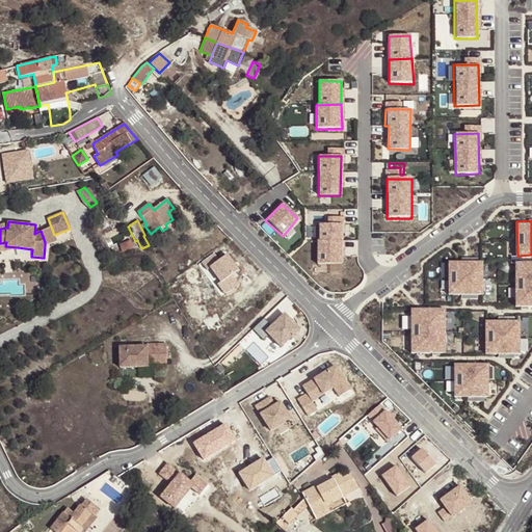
[(342,225),(319,225),(319,241),(315,241),(316,266),(342,266),(342,225)]
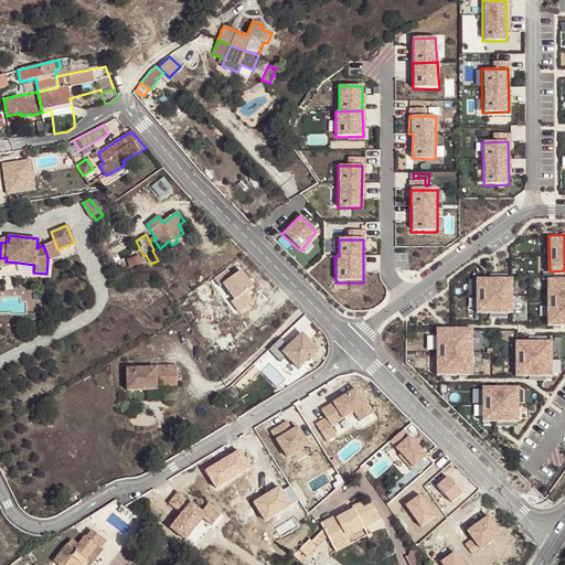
[(48,257),(48,260),(60,255),(57,249),(54,241),(43,245),(48,257)]
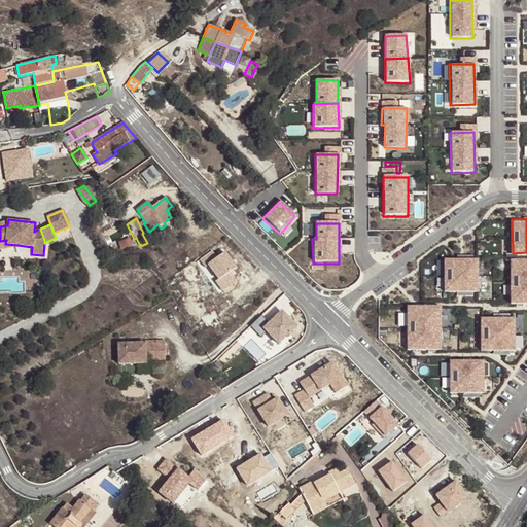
[(120,249),(132,246),(130,239),(118,242),(120,249)]
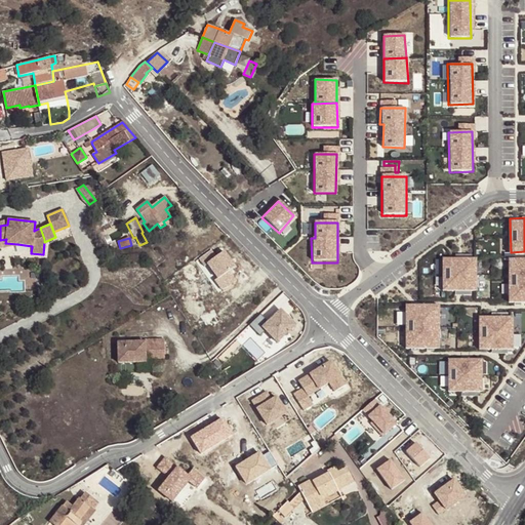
[(234,279),(229,271),(236,266),(226,251),(217,257),(213,250),(198,260),(218,290),(234,279)]
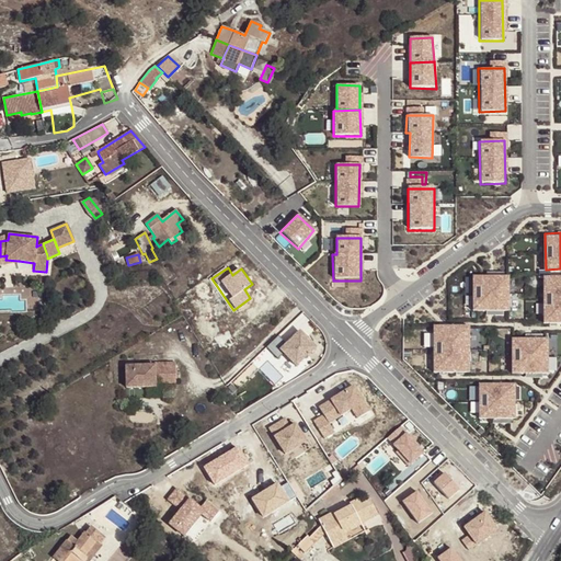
[(511,274),(473,274),(473,309),(511,309),(511,274)]
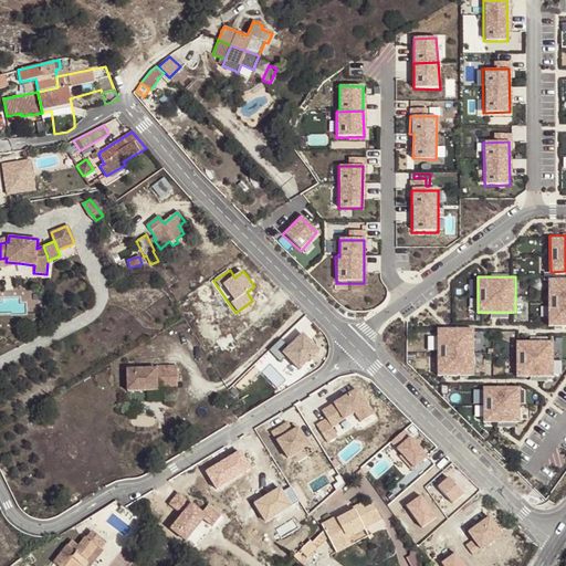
[(565,278),(551,278),(548,326),(565,326),(565,278)]
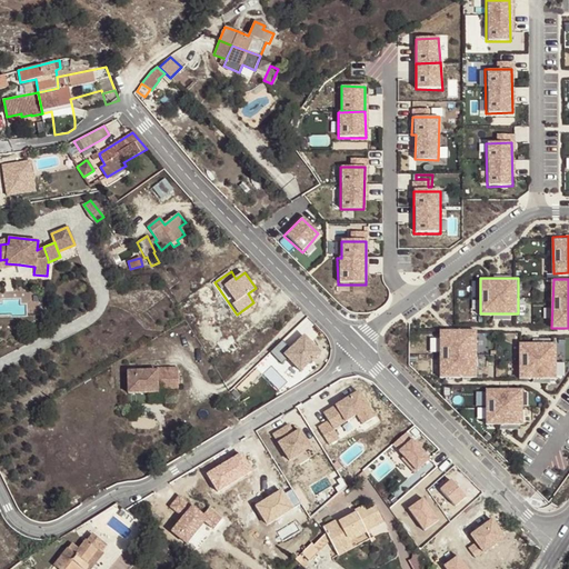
[(477,331),(440,331),(439,379),(477,380),(477,331)]
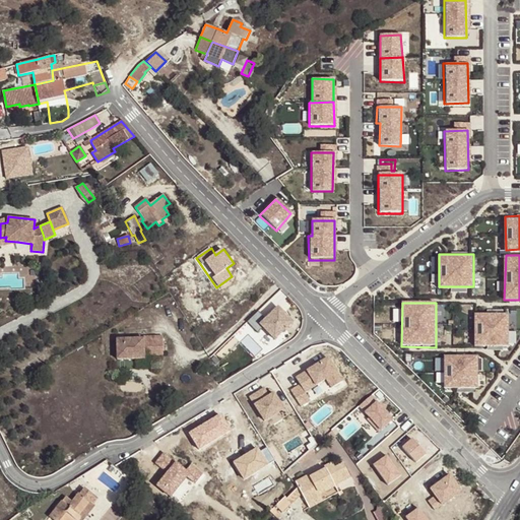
[(267,328),(261,322),(273,312),(267,305),(250,321),(262,333),(267,328)]
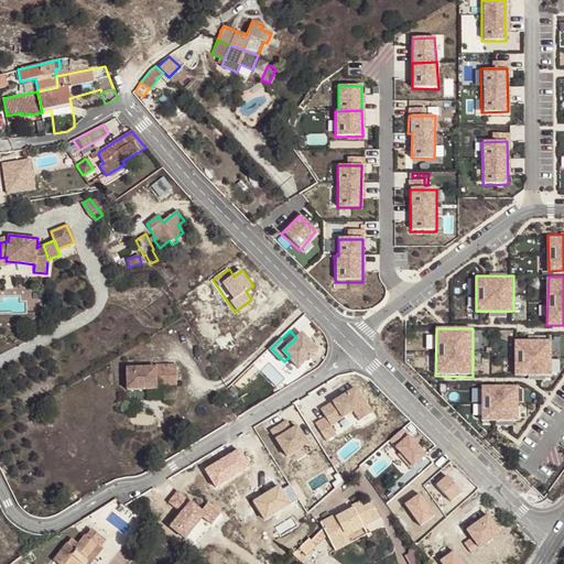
[(306,331),(285,351),(302,369),(323,348),(306,331)]
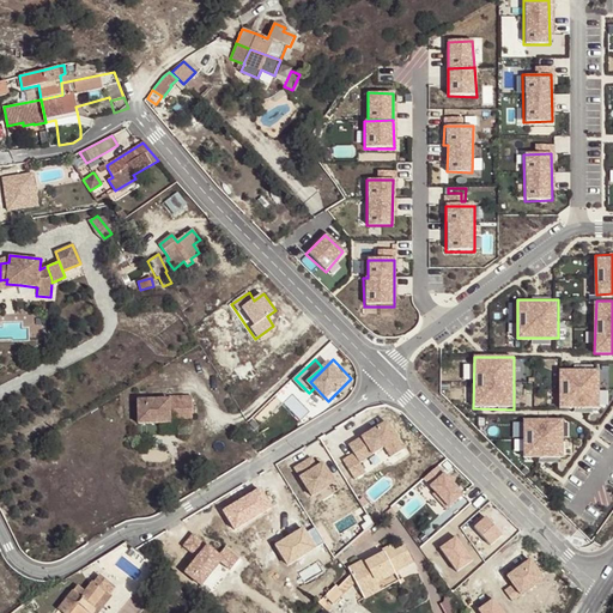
[(599,371),(557,371),(558,411),(599,410),(599,371)]
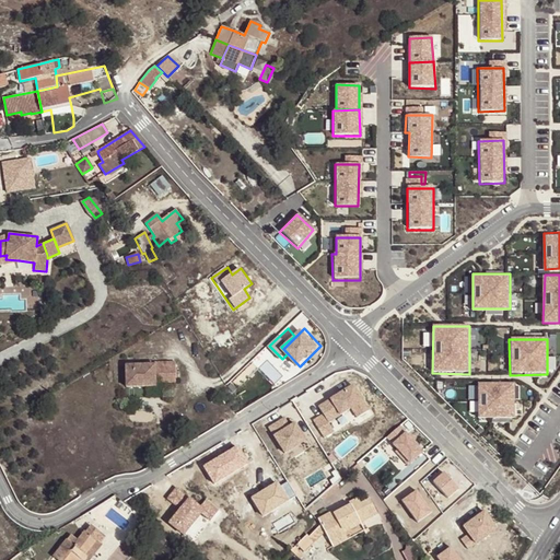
[(175,382),(175,362),(155,362),(155,365),(126,365),(126,386),(155,386),(155,382),(155,380),(161,380),(161,382),(175,382)]
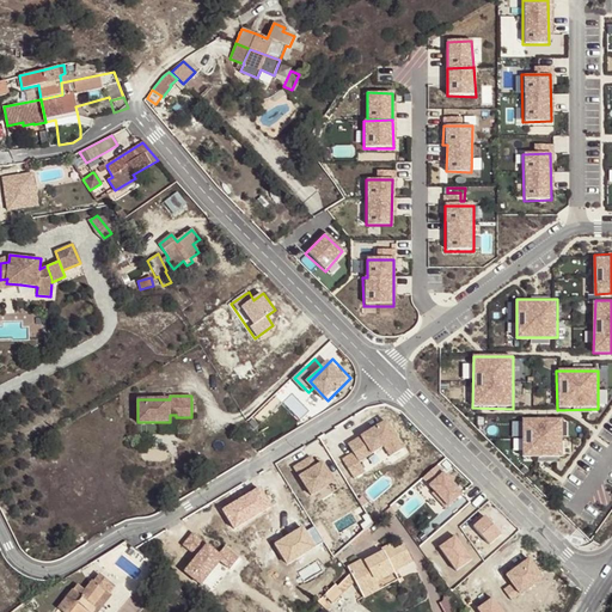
[(360,461),(387,450),(391,457),(407,450),(393,420),(350,440),(360,461)]
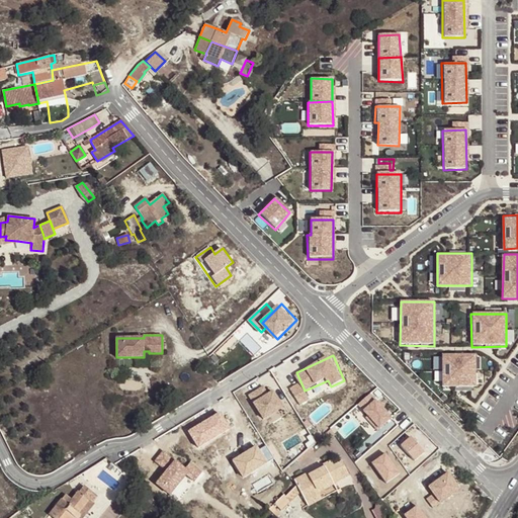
[(473,355),(441,355),(440,387),(473,387),(473,355)]
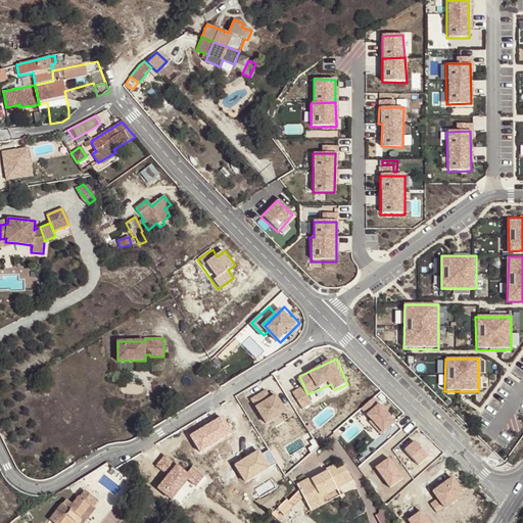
[(254,395),(266,426),(290,417),(281,392),(271,396),(269,390),(254,395)]
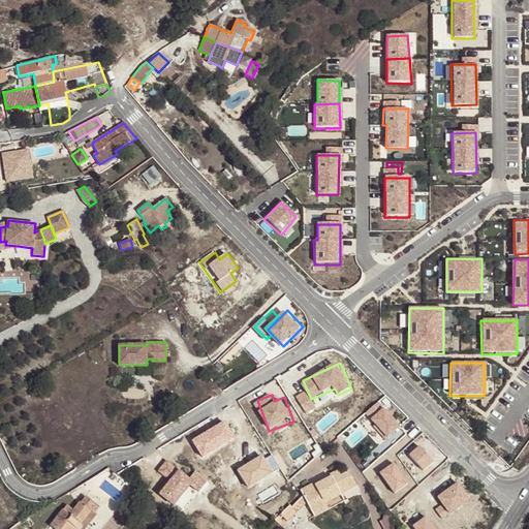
[(399,427),(382,408),(369,421),(386,439),(399,427)]
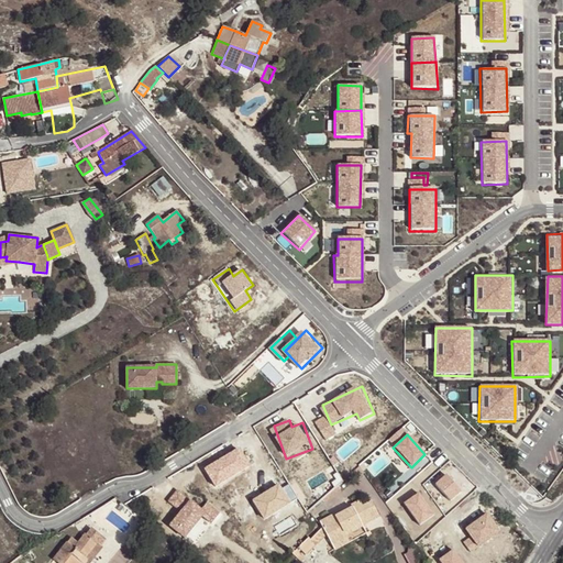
[(363,472),(360,466),(353,472),(357,477),(363,472)]
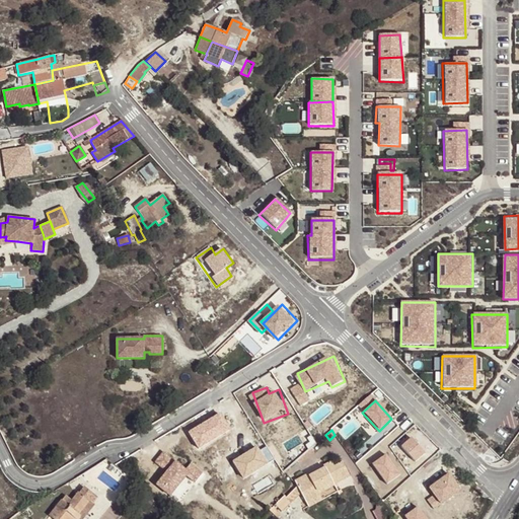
[(420,461),(429,451),(413,437),(404,447),(420,461)]
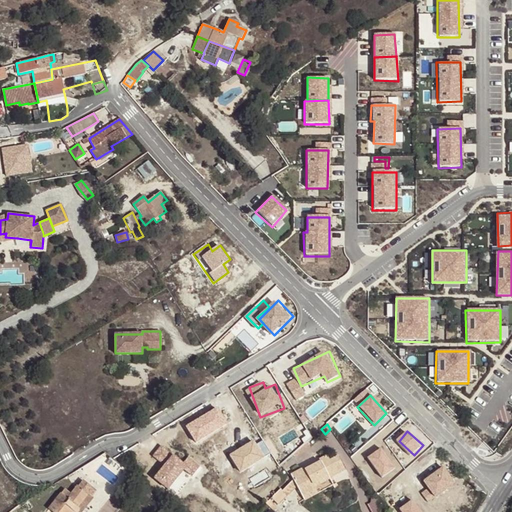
[(190,457),(185,462),(163,445),(155,455),(168,464),(157,478),(172,489),(189,466),(195,470),(199,464),(190,457)]
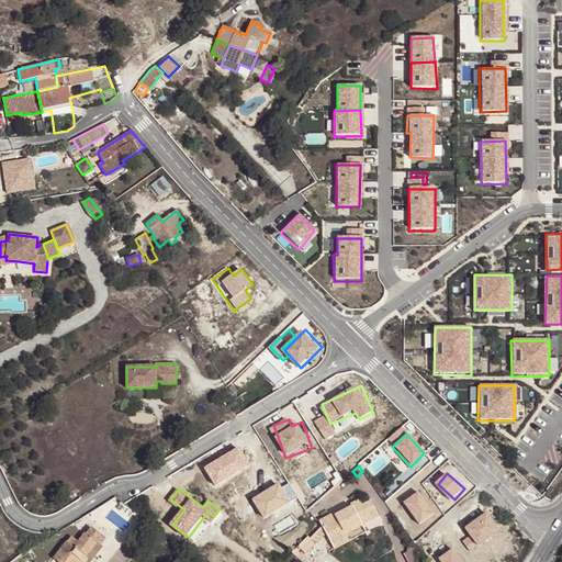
[(379,516),(371,501),(362,505),(359,499),(351,504),(352,506),(339,513),(335,515),(334,513),(319,520),(333,547),(348,538),(345,534),(344,530),(360,523),(361,525),(379,516)]
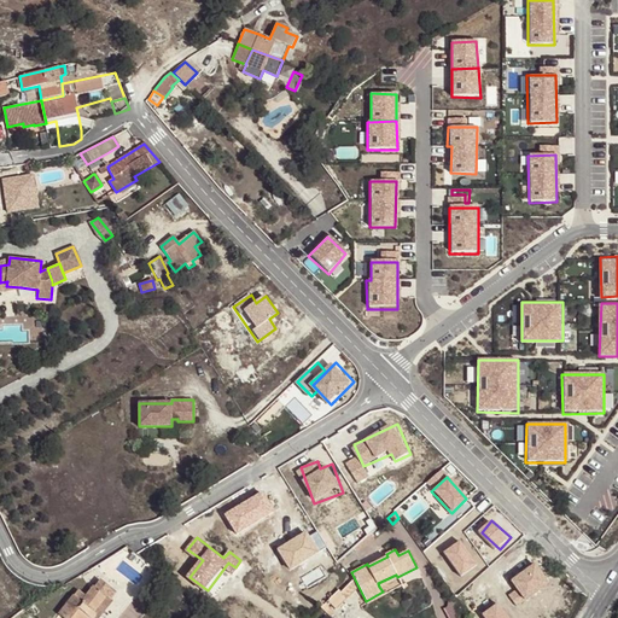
[(170,581),(163,575),(158,579),(165,586),(170,581)]
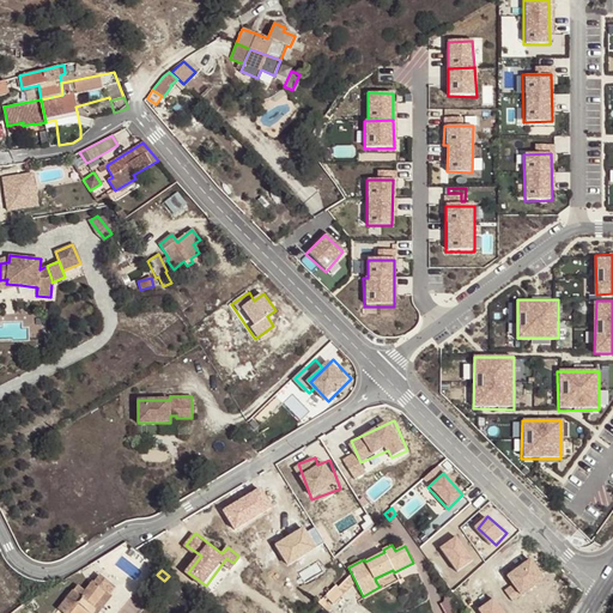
[(376,582),(394,572),(393,570),(375,578),(376,582)]
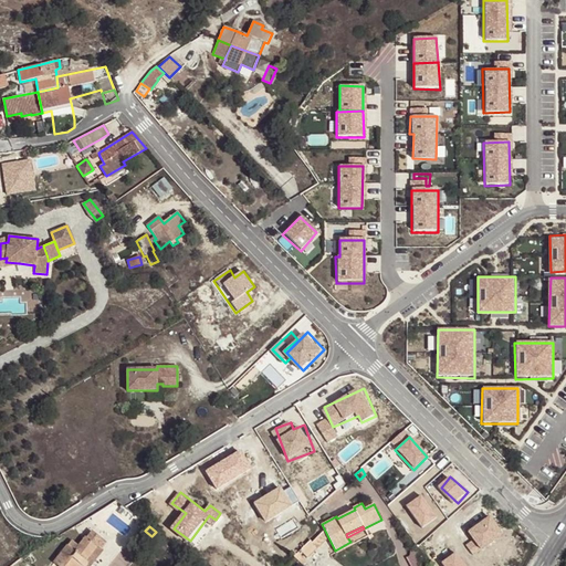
[(54,563),(58,565),(86,565),(87,565),(88,564),(88,563),(85,561),(96,546),(101,549),(106,542),(92,532),(86,538),(85,537),(77,546),(71,541),(54,563)]
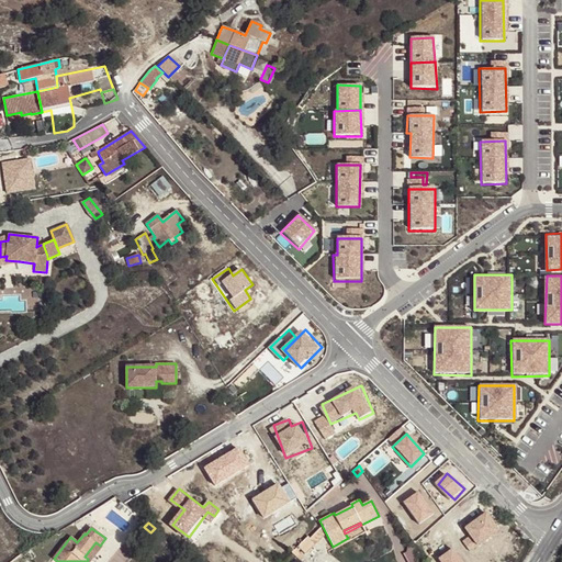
[(307,537),(298,547),(305,554),(315,543),(307,537)]
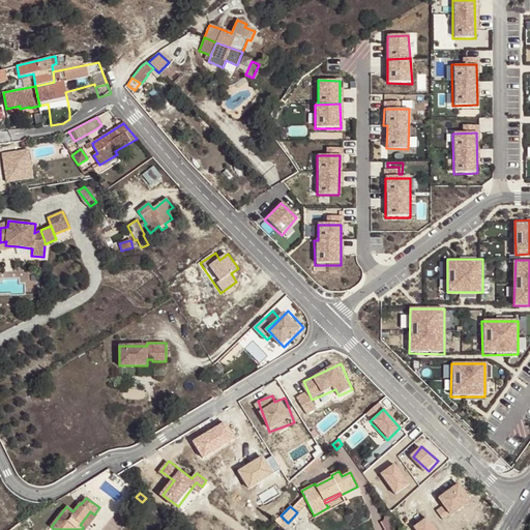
[(330,512),(328,507),(314,516),(316,520),(330,512)]
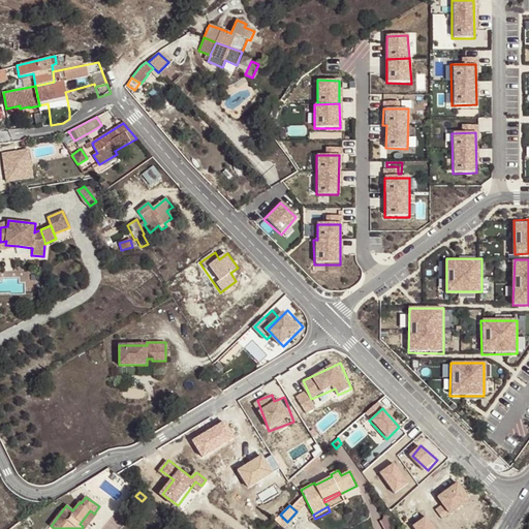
[(83,528),(95,515),(94,514),(90,510),(80,524),(83,526),(83,527),(82,528),(81,528),(83,528)]
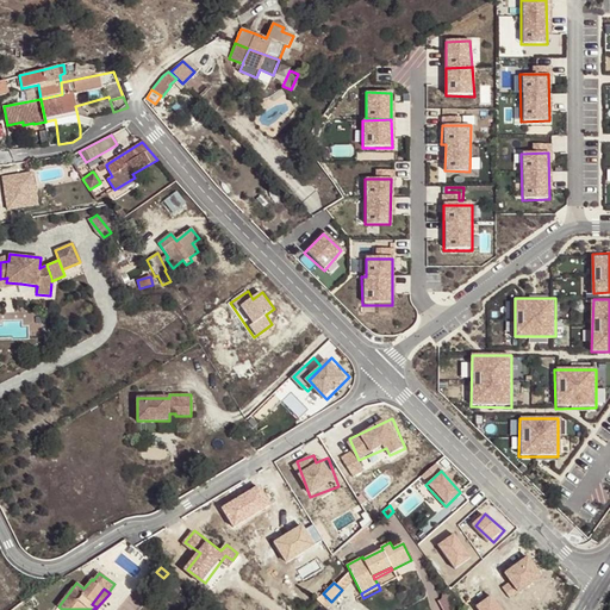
[(456,609),(458,609),(443,590),(441,601),(444,609),(456,609)]
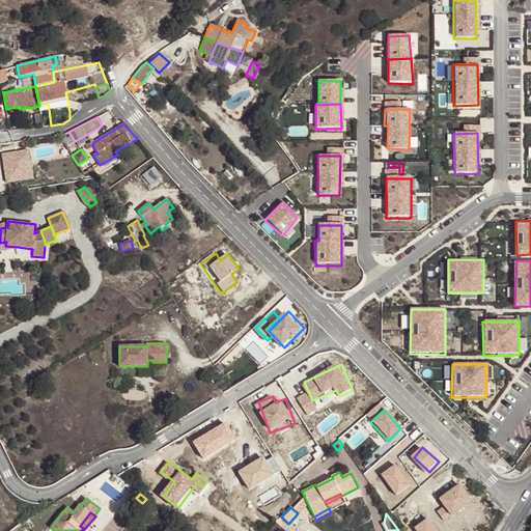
[(417,527),(419,530),(440,530),(431,518),(417,527)]
